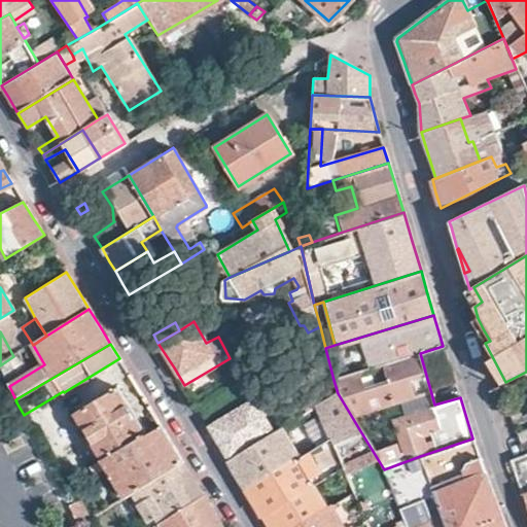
[(498,385),(502,396),(526,385),(526,372),(505,382),(498,385)]
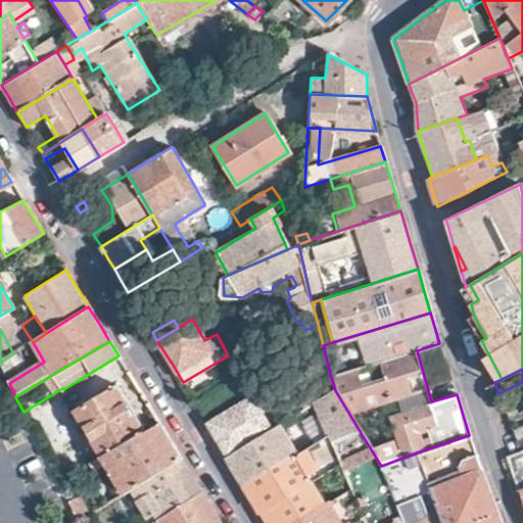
[(315,402),(335,390),(331,377),(297,397),(304,410),(315,402)]
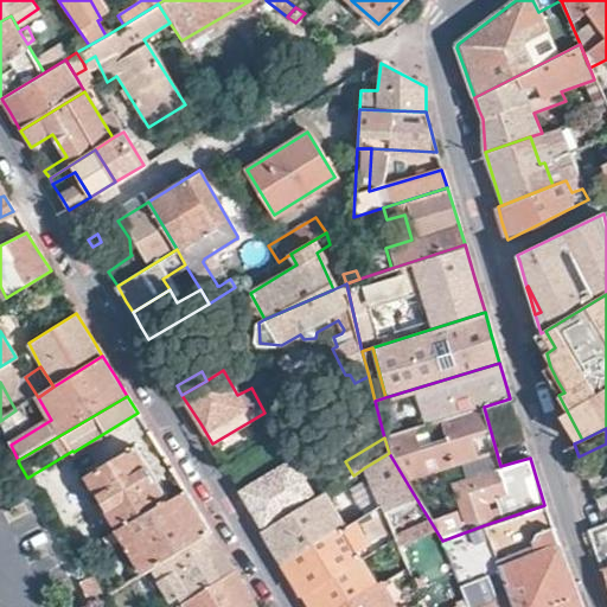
[(117,529),(167,500),(134,446),(87,475),(117,529)]
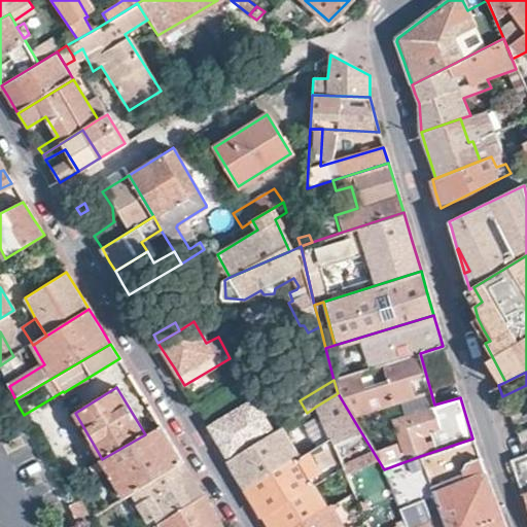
[(334,442),(359,429),(338,393),(317,406),(332,440),(334,442)]
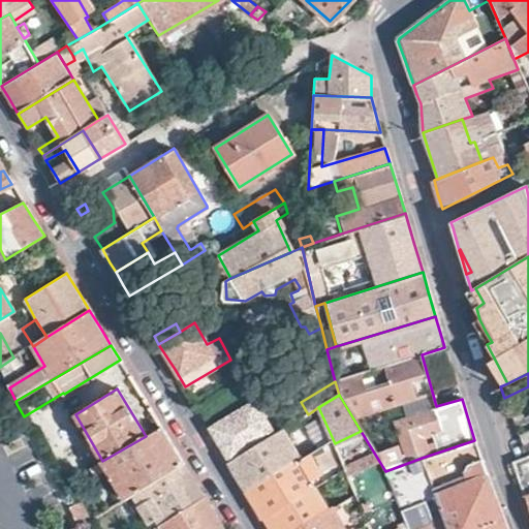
[(213,423),(208,425),(220,444),(230,463),(276,434),(256,400),(215,426),(213,423)]
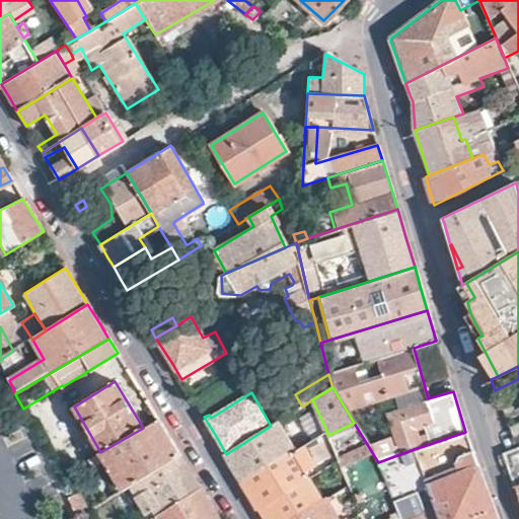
[(307,437),(320,432),(312,413),(299,419),(307,437)]
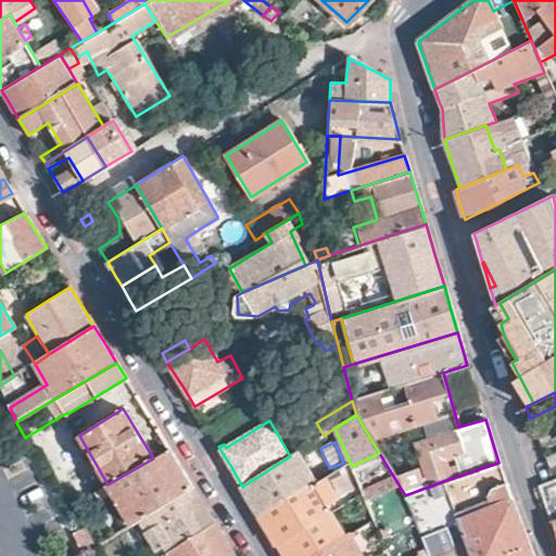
[(108,484),(97,492),(101,500),(109,495),(127,528),(140,520),(193,489),(181,469),(169,449),(153,458),(108,484)]
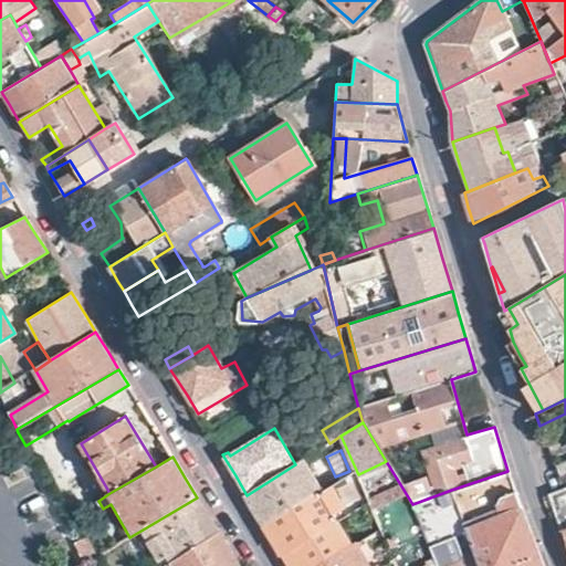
[(321,491),(303,460),(295,464),(247,495),(254,507),(264,525),(321,491)]
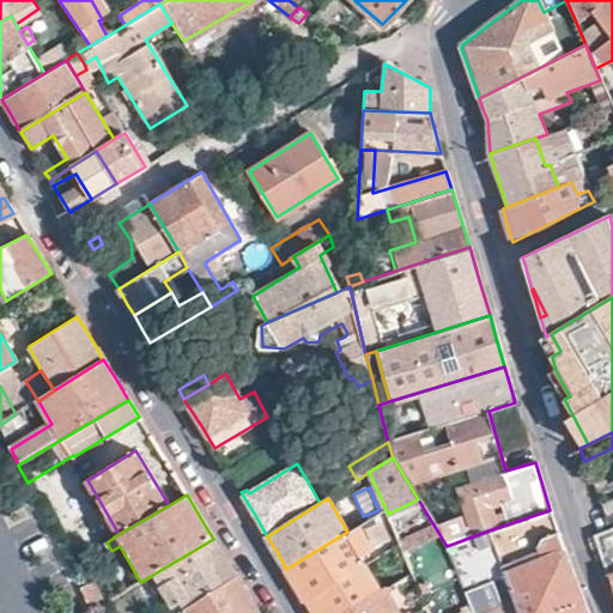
[(473,612),(447,546),(418,499),(388,514),(400,546),(410,571),(424,608),(425,612),(473,612)]
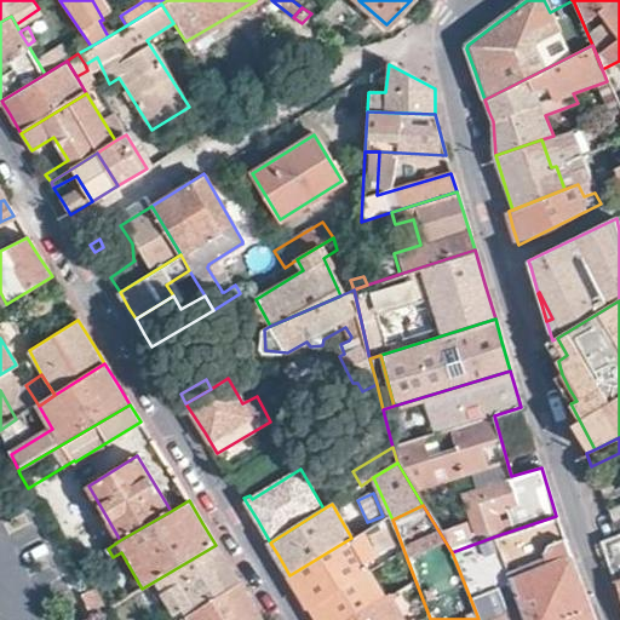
[(595,619),(578,572),(556,516),(494,537),(528,619),(595,619)]
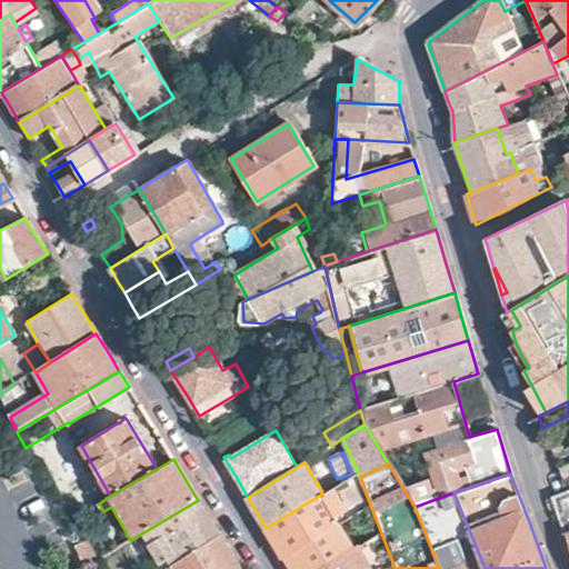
[(371,507),(360,477),(359,475),(323,495),(322,493),(266,528),(275,542),(283,557),(339,525),(371,507)]
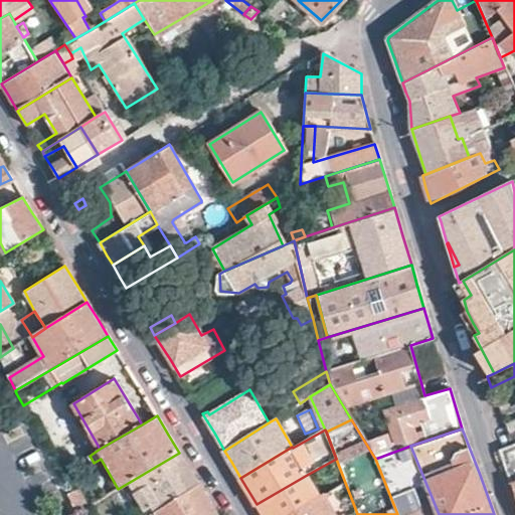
[(514,442),(510,445),(493,452),(496,463),(502,461),(514,494),(514,442)]
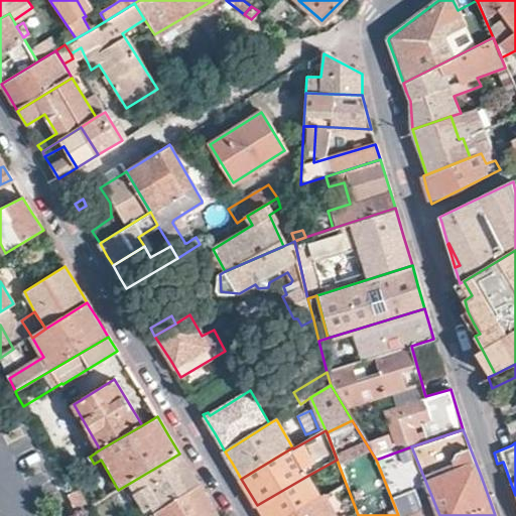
[(439,515),(411,446),(376,460),(398,515),(439,515)]
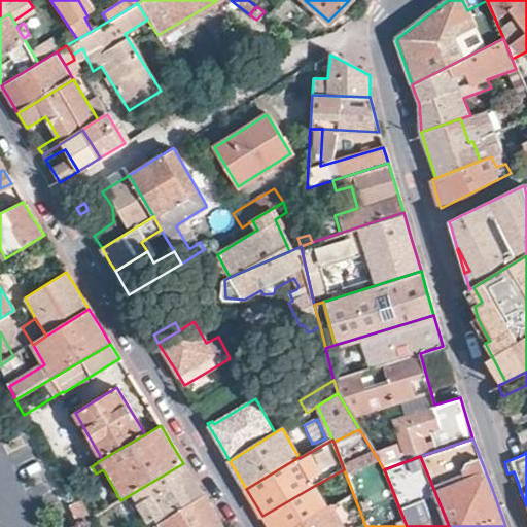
[(191,477),(183,463),(133,493),(150,524),(152,523),(154,526),(204,497),(191,477)]
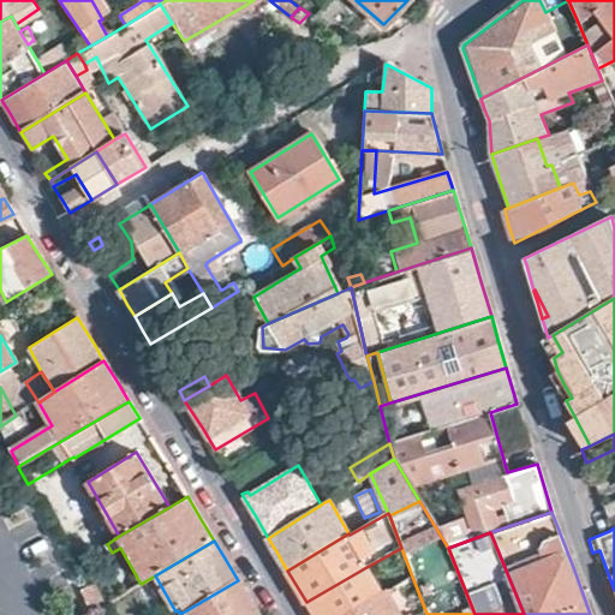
[(345,614),(381,592),(366,567),(306,602),(314,614),(345,614)]
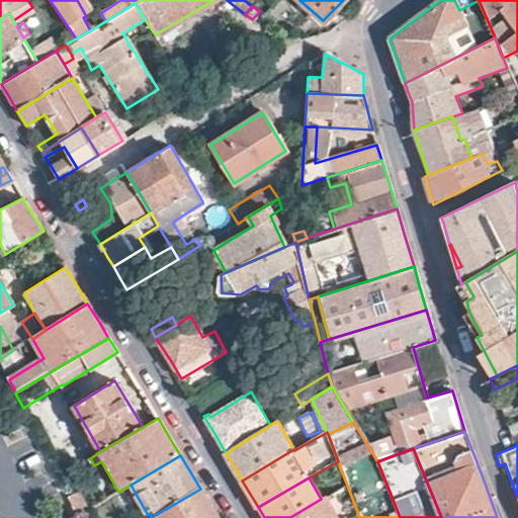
[(337,517),(350,517),(358,514),(346,483),(326,496),(337,517)]
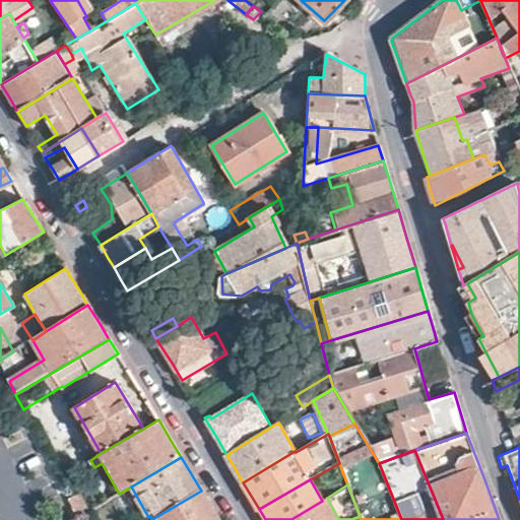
[(152,519),(150,519),(218,519),(213,511),(201,491),(152,519)]
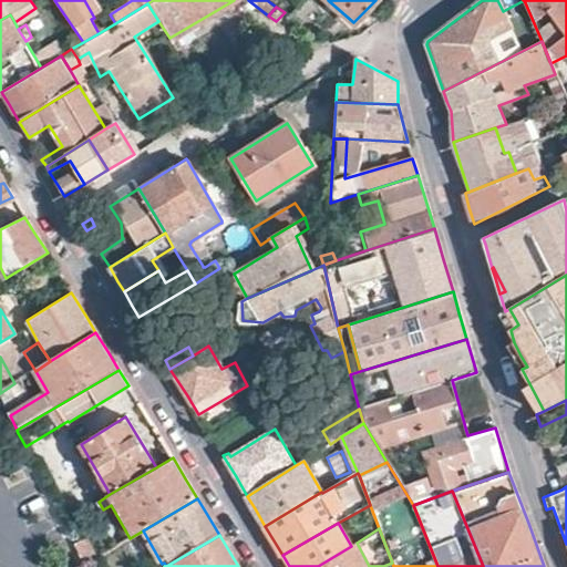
[(84,538),(73,544),(84,565),(94,558),(84,538)]
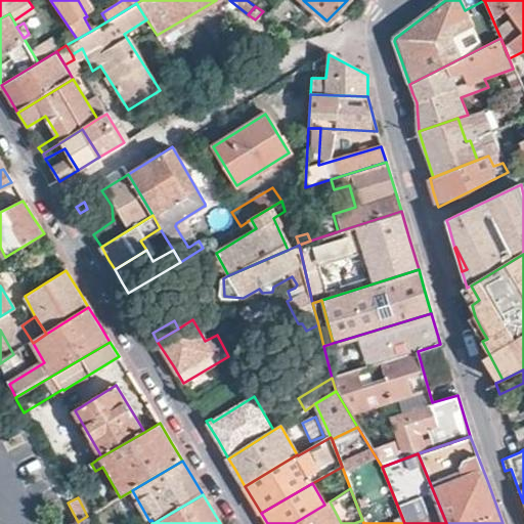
[(341,523),(330,501),(324,505),(294,523),(341,523)]
